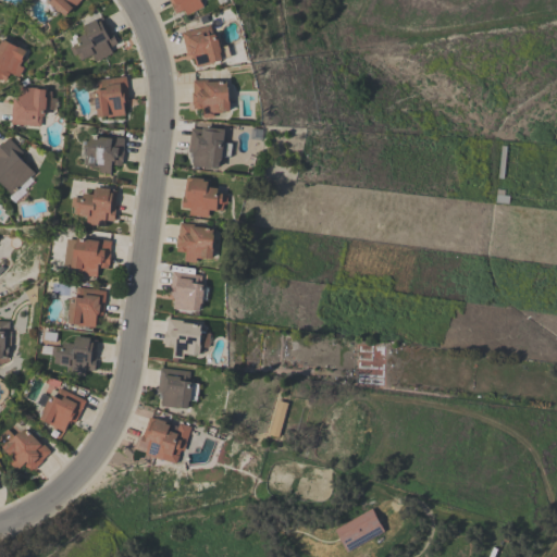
[(79,0),(66,16),(61,12),(59,12),(53,7),(50,11),(45,7),(49,2),(47,1),(48,0),(46,0),(44,2),(40,0),(79,0)]
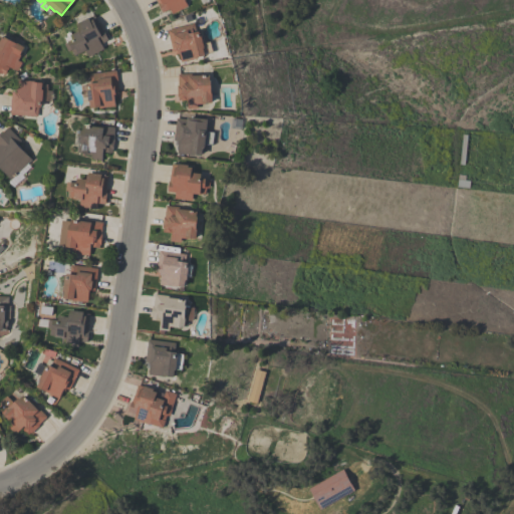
[(185,0),(187,5),(173,13),(170,8),(163,12),(158,3),(159,2),(157,0),(185,0)]
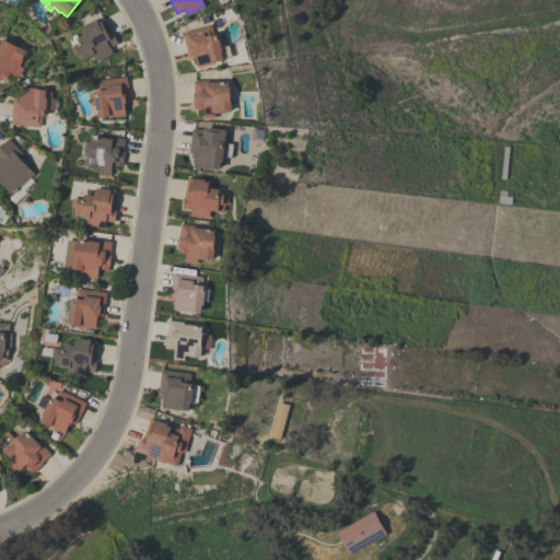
[(97,61),(93,55),(86,59),(85,58),(81,60),(78,55),(74,56),(70,48),(80,43),(77,38),(86,33),(84,27),(103,16),(109,27),(113,33),(118,44),(111,47),(114,53),(97,61)]
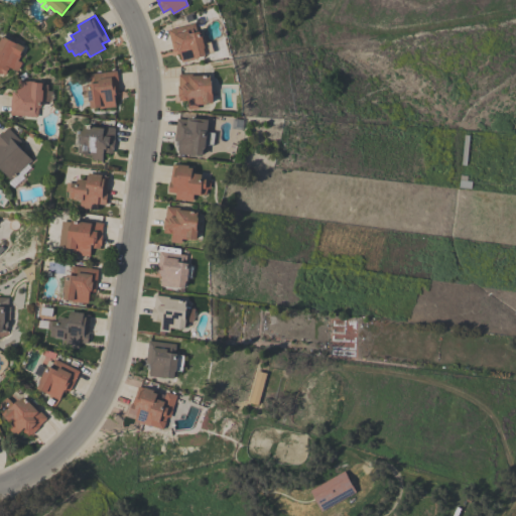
[(196,23),(198,32),(203,31),(206,43),(212,41),(215,52),(206,54),(207,55),(182,61),(180,53),(179,53),(178,50),(173,51),(168,30),(196,23)]
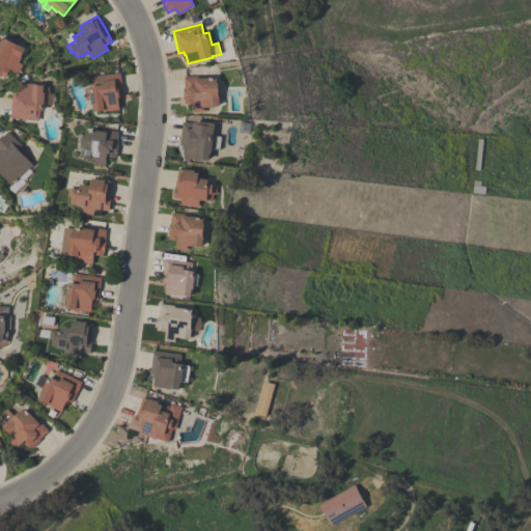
[(0,36),(4,38),(5,37),(17,44),(26,49),(22,56),(23,56),(19,62),(23,64),(18,74),(9,70),(5,77),(2,76),(2,77),(0,75),(0,36)]
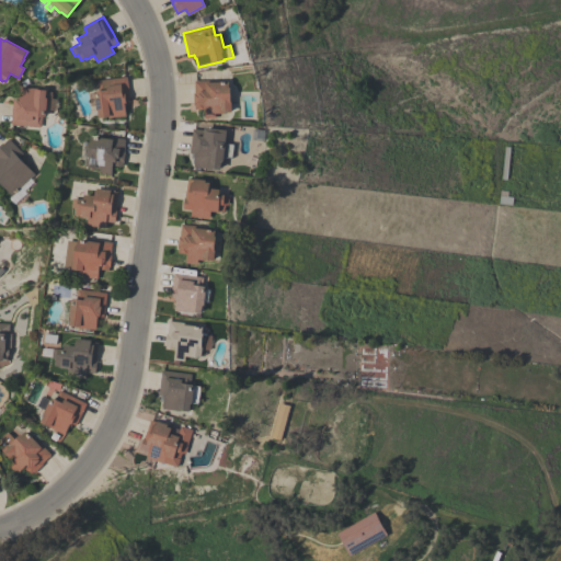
[(130,101),(126,101),(127,105),(125,105),(126,115),(100,118),(99,112),(98,110),(95,94),(98,94),(96,92),(107,90),(107,87),(105,88),(104,80),(127,77),(130,101)]
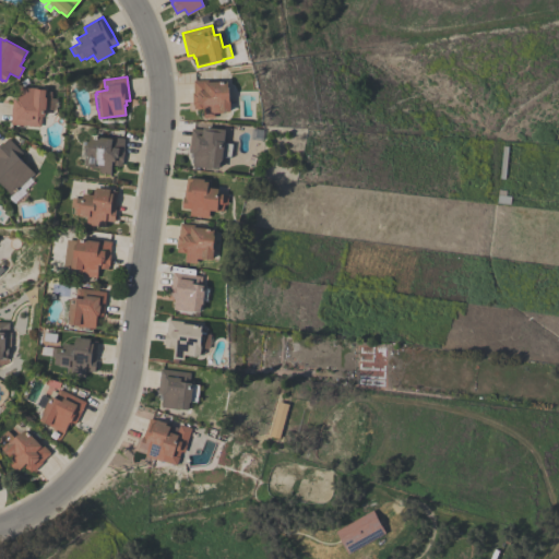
[(216,80),(217,82),(228,82),(228,87),(230,87),(230,100),(232,100),(232,111),(215,113),(215,118),(204,118),(204,105),(203,105),(203,108),(194,109),(194,105),(193,105),(193,93),(194,93),(194,81),(216,80)]
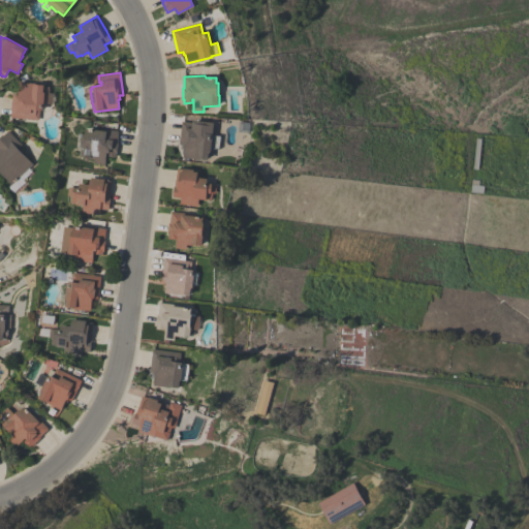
[(10,118),(12,94),(18,95),(19,83),(44,84),(43,92),(45,92),(43,107),(42,107),(42,110),(39,110),(39,111),(39,120),(10,118)]
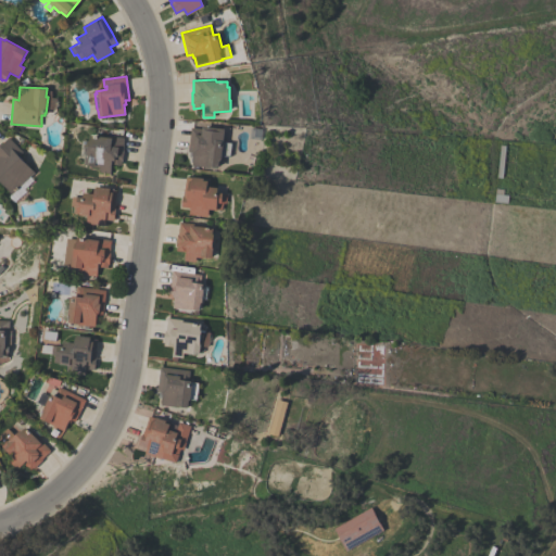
[(223,141),(231,142),(230,156),(222,155),(222,159),(219,161),(218,167),(210,166),(210,167),(192,165),(193,156),(192,155),(192,152),(188,152),(191,128),(202,129),(203,126),(225,129),(223,141)]
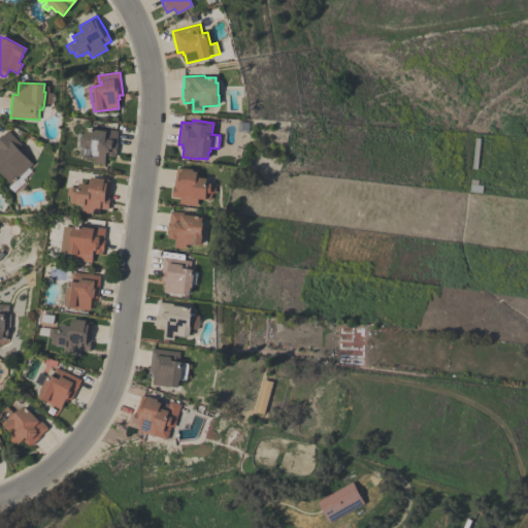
[(75,147),(77,133),(85,134),(86,134),(87,128),(104,131),(104,129),(119,131),(117,143),(118,143),(117,154),(116,154),(116,157),(107,156),(107,153),(106,153),(104,165),(95,164),(95,159),(88,158),(88,157),(80,156),(81,149),(75,147)]
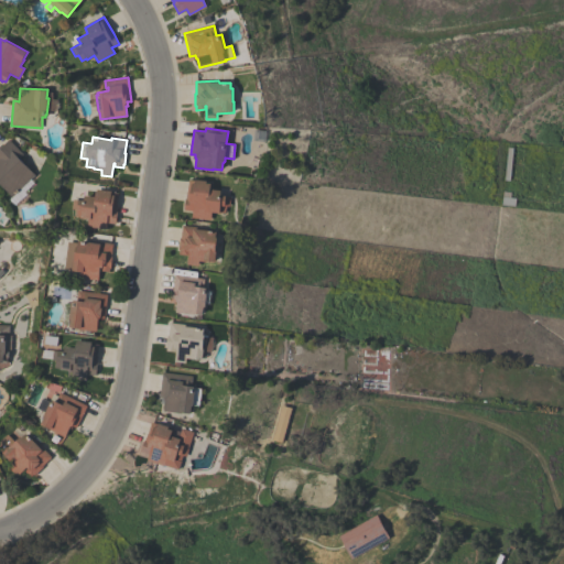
[(33,183),(23,192),(25,195),(15,204),(10,198),(13,196),(0,182),(0,145),(3,143),(4,144),(9,139),(23,154),(20,158),(36,175),(31,180),(33,183)]
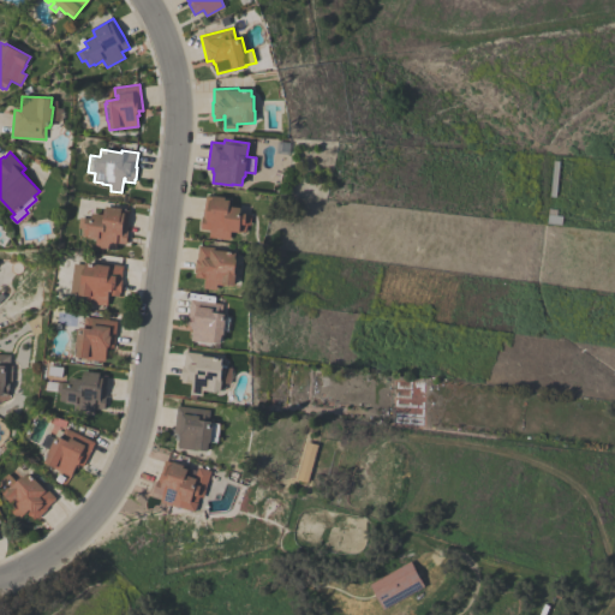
[(210,237),(210,231),(201,230),(202,216),(203,216),(204,208),(207,195),(231,198),(230,207),(242,208),(240,213),(246,214),(252,215),(251,225),(246,225),(245,232),(232,231),(231,240),(210,237)]
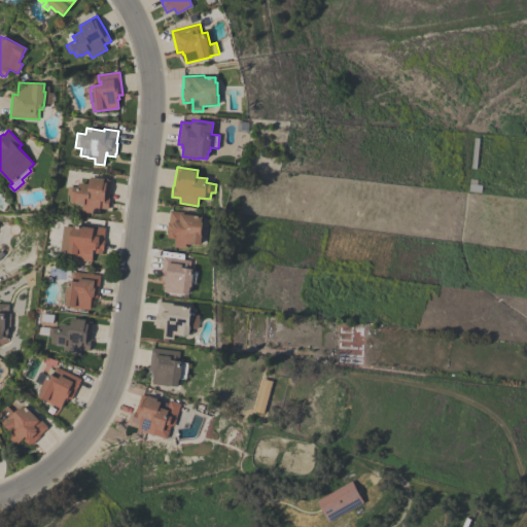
[(82,212),(82,205),(75,204),(75,203),(70,202),(71,196),(68,196),(69,186),(73,187),(73,186),(78,187),(79,182),(90,184),(90,179),(95,179),(95,177),(105,178),(105,180),(110,180),(109,192),(110,192),(109,198),(110,198),(108,209),(100,208),(100,214),(82,212)]
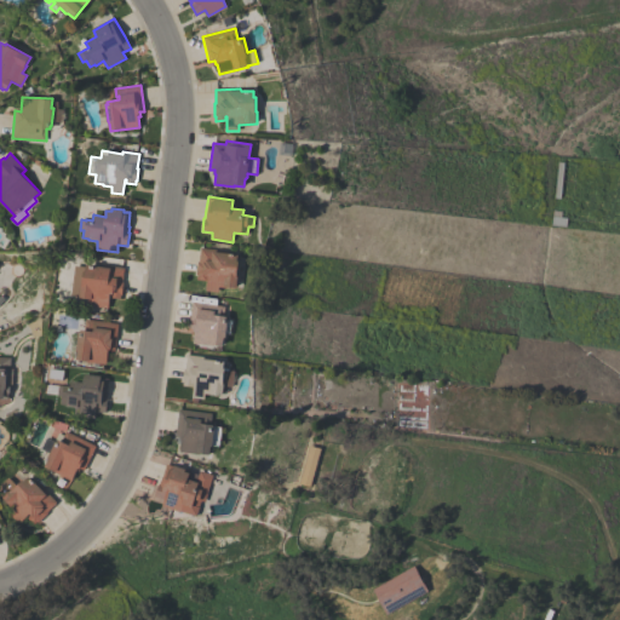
[(225,251),(225,253),(239,254),(237,260),(239,262),(237,276),(239,276),(236,288),(228,287),(228,288),(218,287),(218,292),(206,291),(207,281),(196,279),(197,275),(196,275),(197,262),(199,262),(201,247),(225,251)]
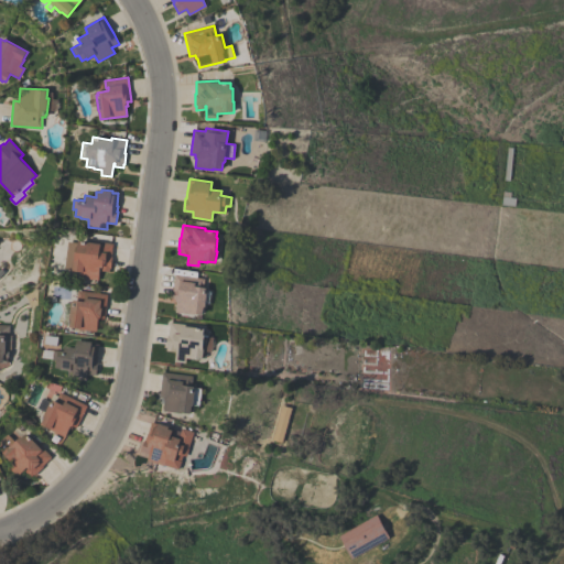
[(64,268),(67,242),(78,243),(78,241),(90,242),(90,241),(112,243),(111,257),(112,257),(110,269),(109,268),(109,271),(100,270),(101,267),(100,267),(98,280),(78,278),(79,272),(72,271),(72,269),(64,268)]
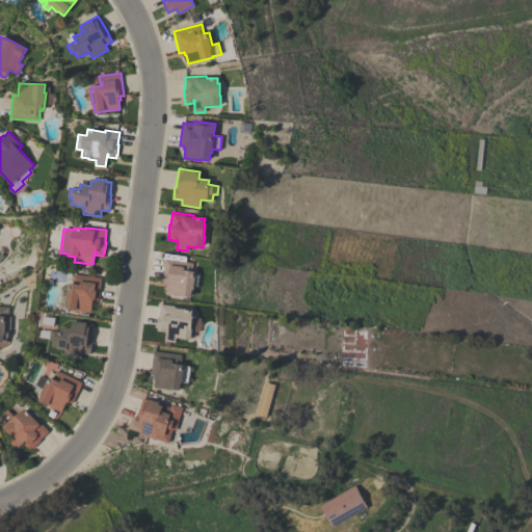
[(193,262),(192,271),(194,271),(194,273),(195,274),(195,275),(198,275),(197,286),(193,286),(193,289),(192,290),(191,297),(184,296),(183,297),(166,295),(167,285),(165,285),(165,282),(162,282),(165,258),(193,262)]
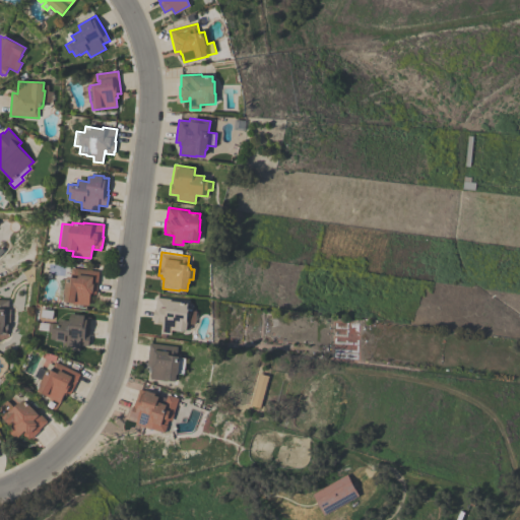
[(99,271),(95,294),(90,294),(89,306),(73,304),(73,303),(65,302),(65,300),(59,300),(62,280),(66,281),(66,278),(67,278),(68,276),(70,277),(72,267),(99,271)]
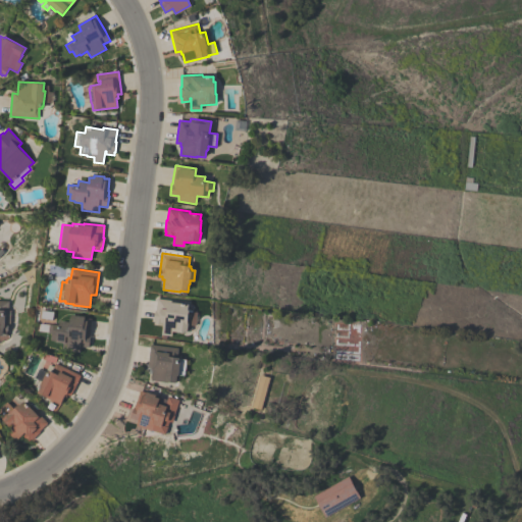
[(197,312),(195,325),(188,325),(188,332),(179,331),(179,332),(172,331),(171,335),(166,335),(166,340),(162,338),(162,335),(162,334),(163,325),(154,324),(154,321),(155,310),(156,310),(157,299),(178,301),(177,303),(189,304),(188,310),(190,310),(190,312),(197,312)]
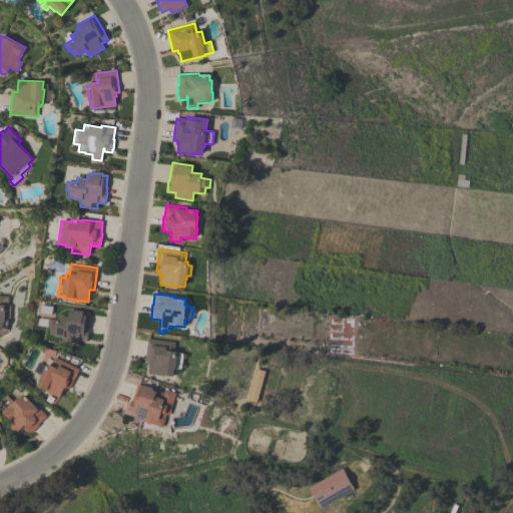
[(0,295),(8,296),(7,305),(10,305),(9,318),(6,318),(6,320),(7,320),(7,325),(6,326),(5,331),(0,330),(0,295)]
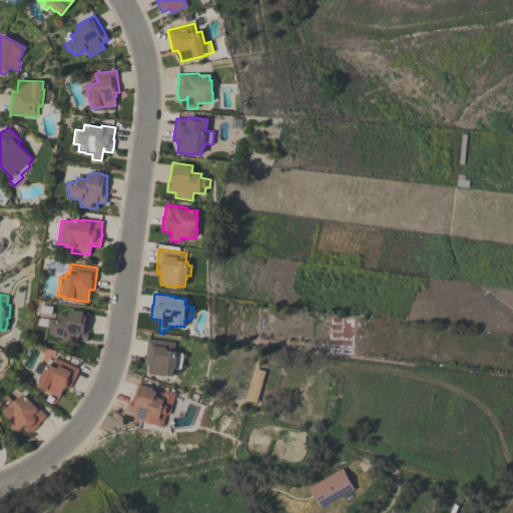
[(38,325),(39,318),(49,319),(53,320),(53,319),(58,320),(59,315),(69,317),(70,310),(90,313),(88,325),(89,325),(88,331),(89,331),(87,342),(79,341),(78,347),(61,344),(62,337),(55,336),(55,335),(50,334),(51,328),(48,328),(48,326),(38,325)]
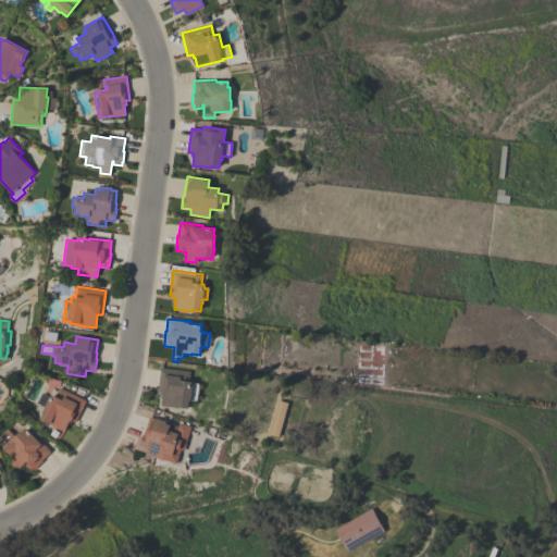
[(161,368),(189,371),(188,382),(192,382),(192,383),(199,384),(197,400),(190,400),(189,401),(188,408),(178,407),(178,408),(161,406),(163,393),(158,392),(161,368)]
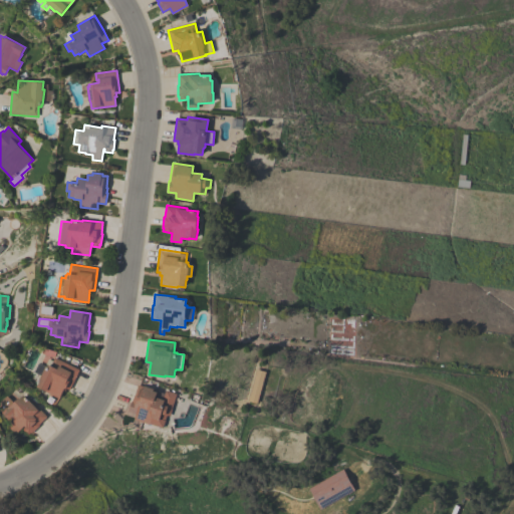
[(79,369),(69,390),(66,389),(65,391),(63,391),(59,399),(45,392),(45,391),(37,387),(40,381),(40,379),(42,375),(34,372),(39,363),(47,366),(48,364),(51,365),(55,357),(79,369)]
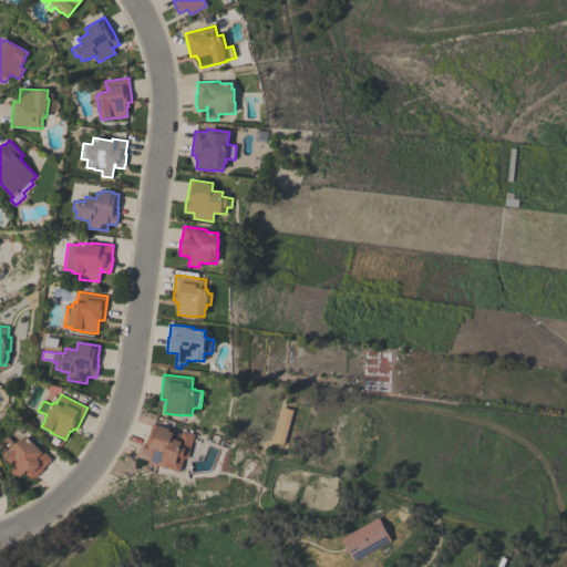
[(284,408),(294,410),(284,445),(274,442),(284,408)]
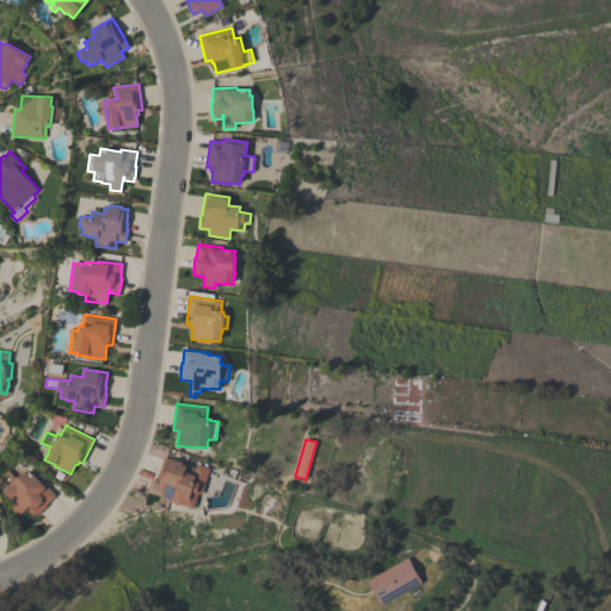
[(202,494),(198,493),(197,499),(195,508),(178,504),(160,499),(161,492),(153,488),(156,476),(158,476),(159,470),(160,470),(165,457),(187,464),(186,466),(196,468),(197,464),(210,468),(202,494)]
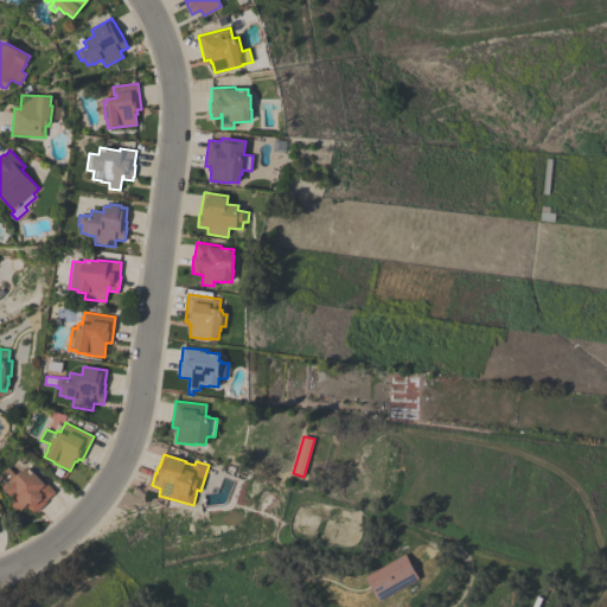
[(45,502),(46,503),(38,511),(37,510),(33,513),(26,505),(18,512),(11,504),(14,500),(0,483),(0,475),(8,467),(17,477),(24,470),(24,471),(29,466),(37,475),(39,474),(56,492),(45,502)]
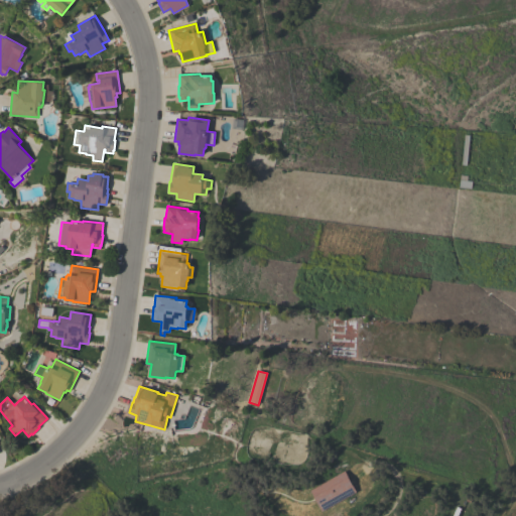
[(323,511),(310,490),(345,471),(357,492),(323,511)]
